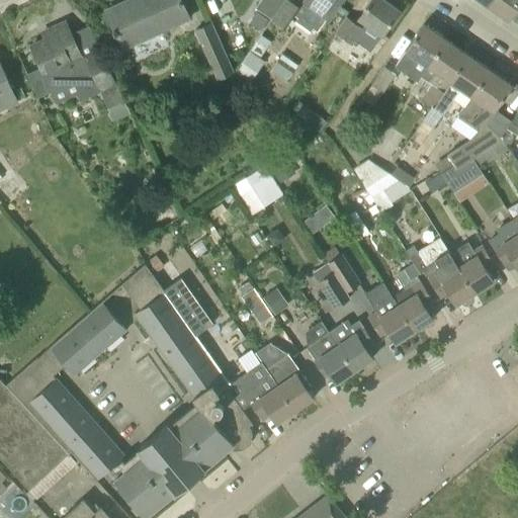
[(130,0),(106,11),(115,29),(123,49),(189,18),(180,0),(130,0)]
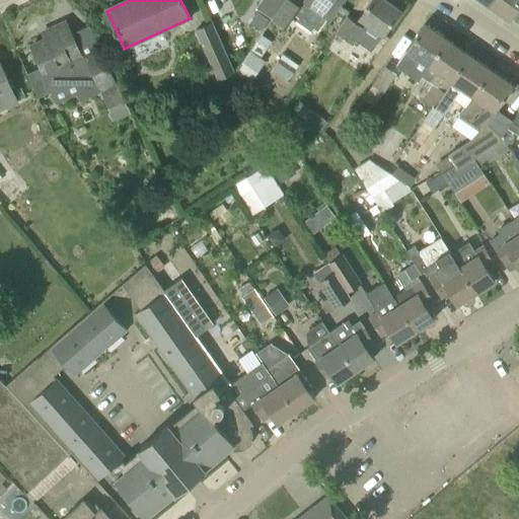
[(261,0),(256,7),(273,19),(285,0),(261,0)]
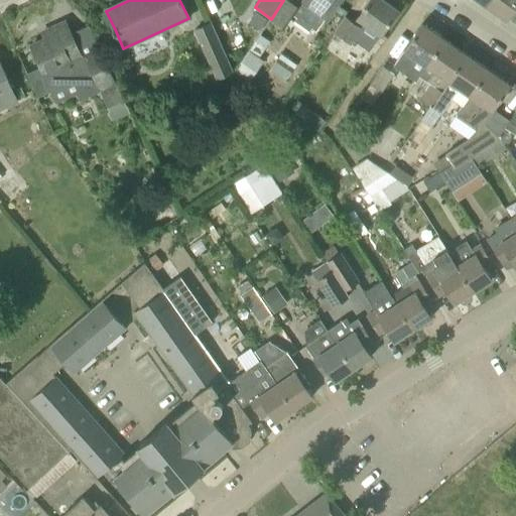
[(284,0),(271,19),(283,26),(292,14),(317,31),(336,4),(338,0),(284,0)]
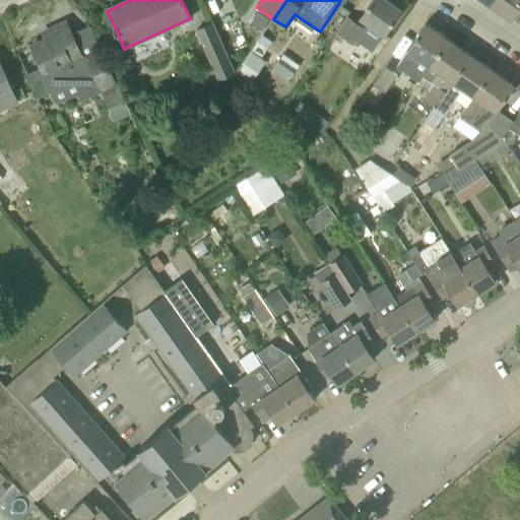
[(377,45),(384,35),(401,10),(385,0),(373,0),(356,23),(347,16),(336,33),(353,45),(361,34),(377,45)]
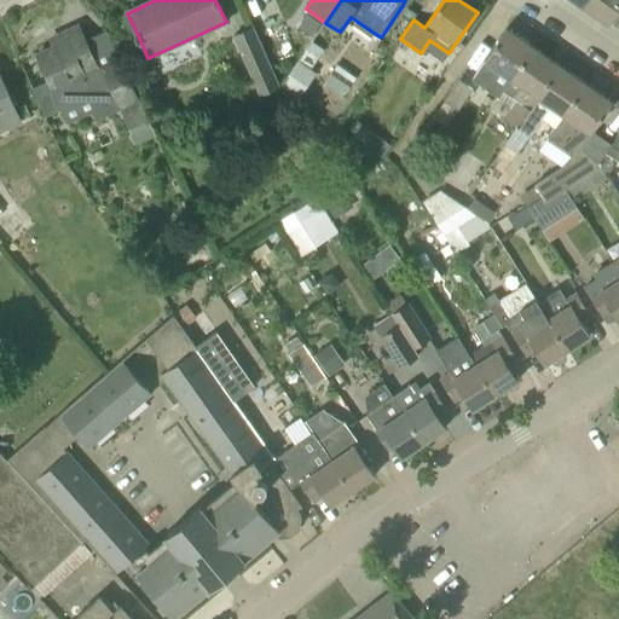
[(618,0),(588,0),(583,6),(608,24),(618,10),(618,0)]
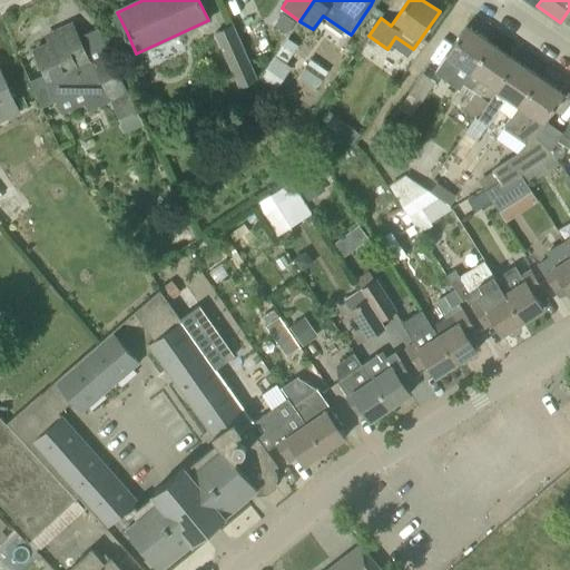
[(110,55),(95,61),(90,64),(72,25),(47,36),(50,43),(35,50),(56,98),(85,86),(90,99),(108,91),(117,112),(134,105),(110,55)]
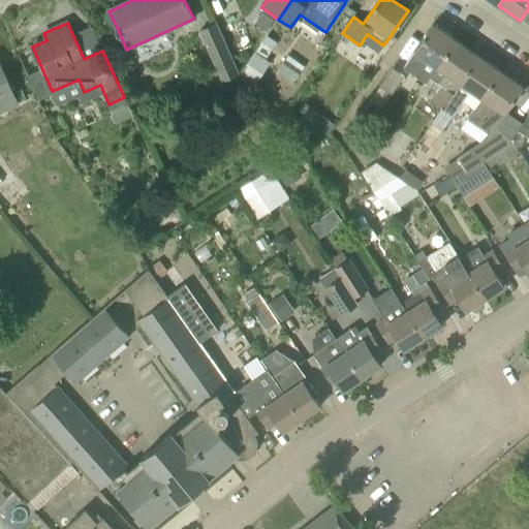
[(198,31),(221,82),(238,74),(215,24),(198,31)]
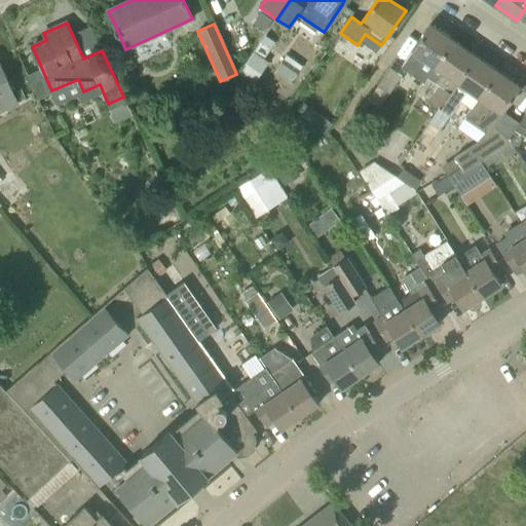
[(453,39),(430,24),(402,66),(424,81),(435,67),(453,39)]
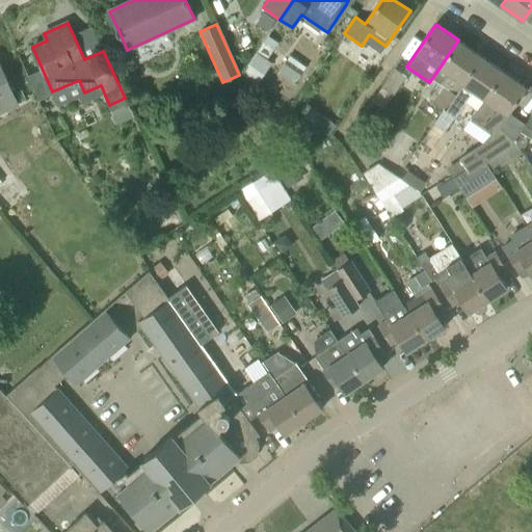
[(444,109),(455,94),(462,83),(481,55),(458,40),(440,68),(448,73),(441,83),(445,85),(433,102),(444,109)]
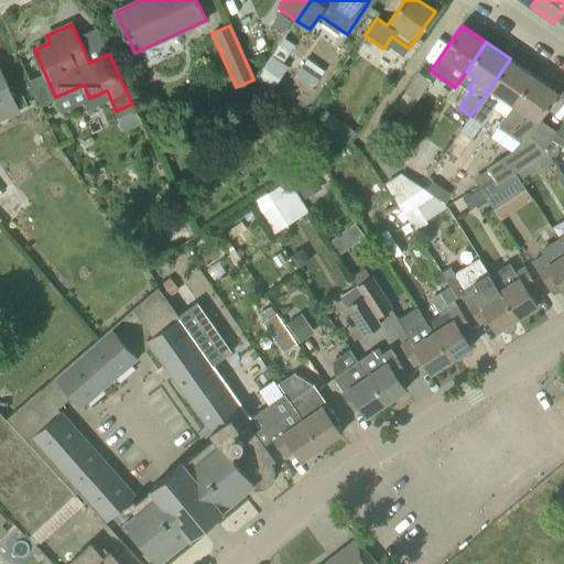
[(259,73),(277,85),(291,63),(273,52),(259,73)]
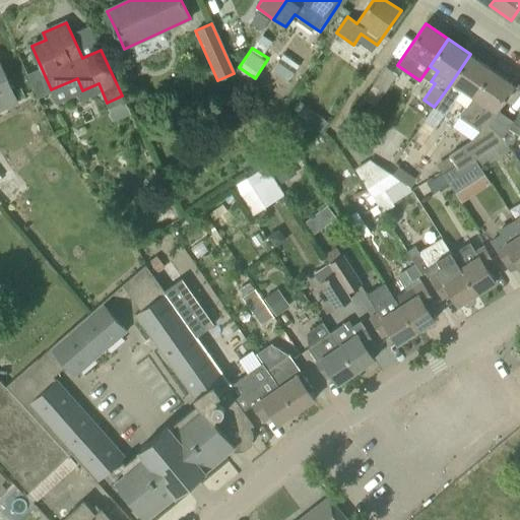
[(452,81),(445,91),(434,107),(444,114),(462,88),(473,96),(474,96),(493,70),(470,54),(452,81)]
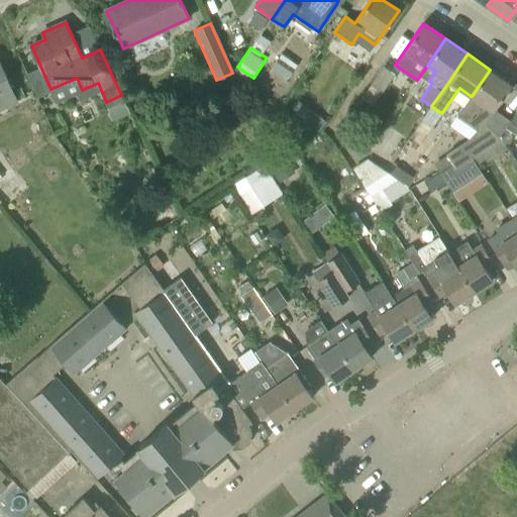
[(0,108),(16,101),(0,64),(0,108)]
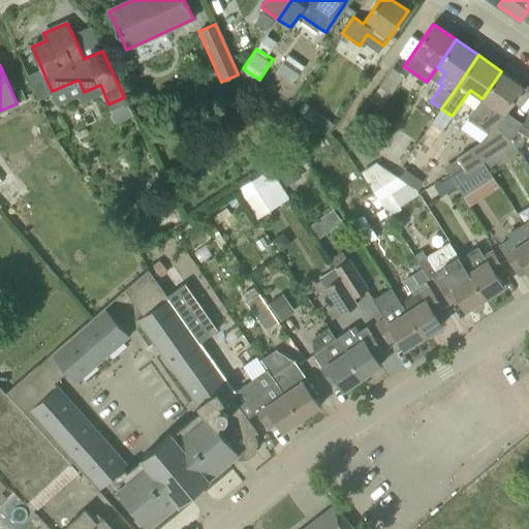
[(379,87),(391,95),(403,78),(393,69),(379,87)]
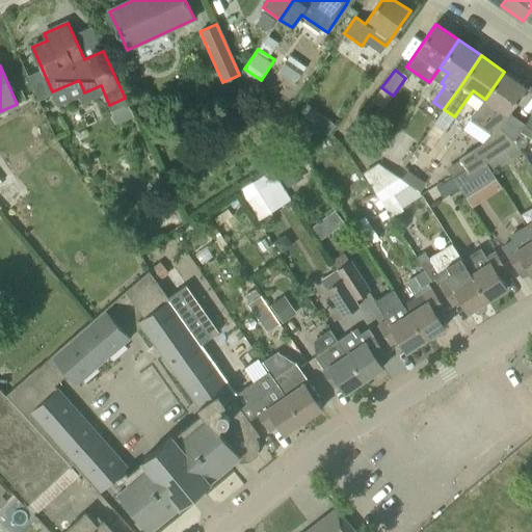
[(469,173),(485,162),(515,143),(516,142),(514,138),(525,124),(509,112),(514,104),(527,87),(504,72),(485,99),(484,99),(471,118),(493,134),(483,144),(459,158),(468,170),(469,173)]
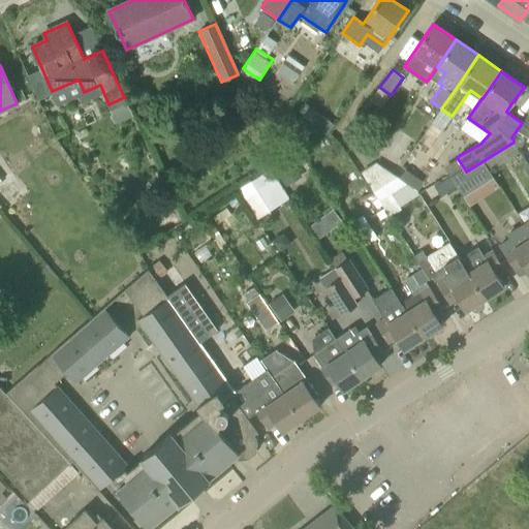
[(483,161),(490,173),(521,152),(514,142),(512,143),(483,161)]
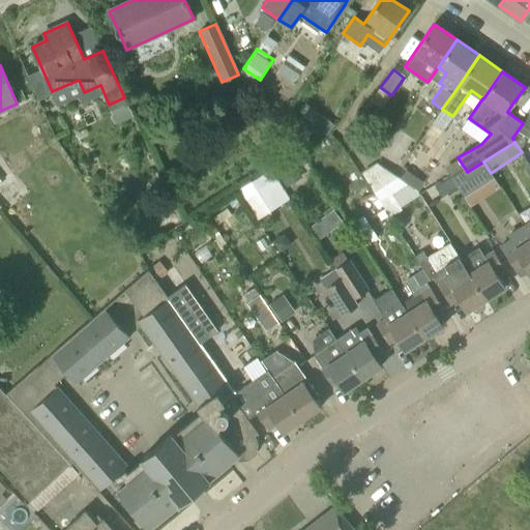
[(491,173),(483,162),(467,172),(466,170),(452,178),(464,197),(494,177),(491,173)]
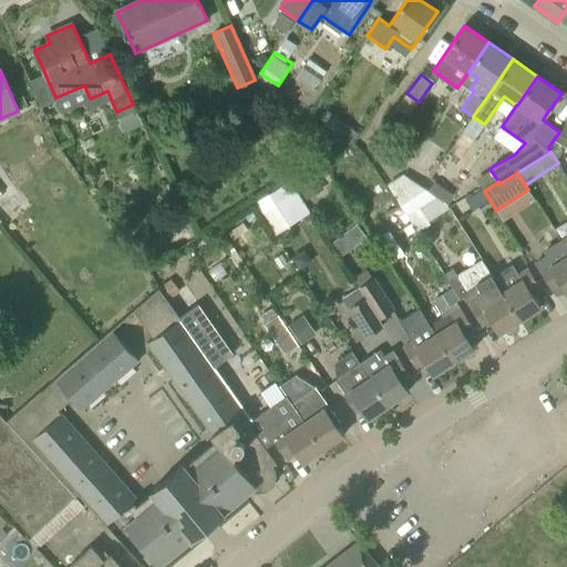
[(433,196),(428,192),(403,175),(388,185),(418,233),(430,224),(426,219),(419,206),(433,196)]
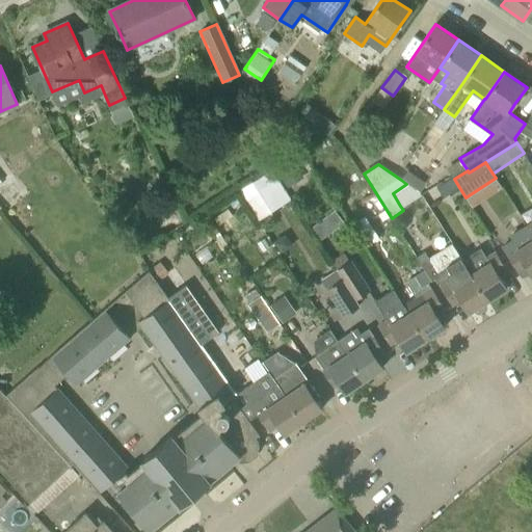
[(241,187),(260,218),(292,197),(273,167),(241,187)]
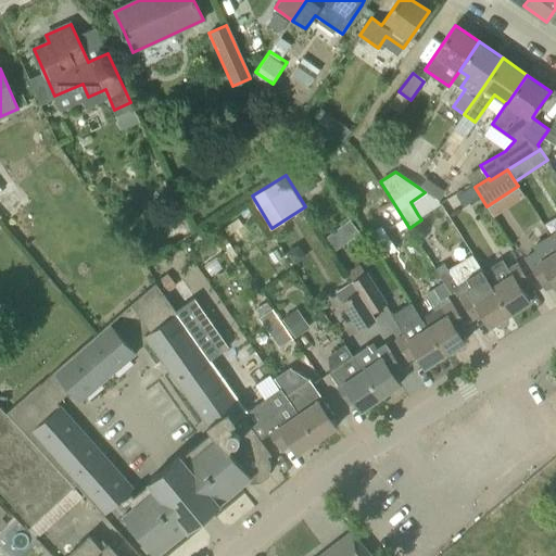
[(419,188),(425,192),(438,202),(445,191),(426,178),(419,188)]
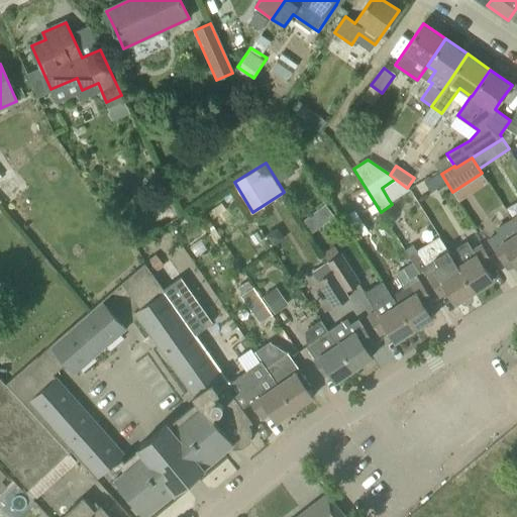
[(516,226),(515,223),(513,220),(499,229),(501,232),(489,241),(504,266),(512,261),(516,268),(516,226)]
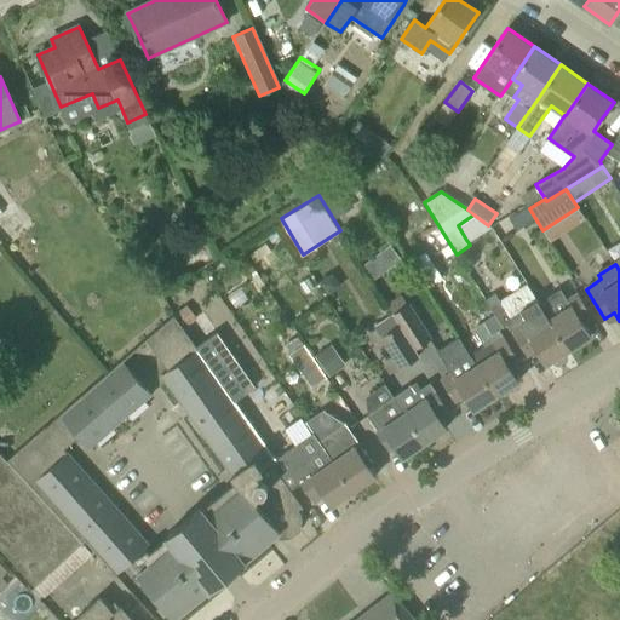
[(486,300),(495,316),(504,328),(507,326),(527,356),(537,349),(546,365),(568,350),(549,320),(526,283),(499,300),(495,294),(486,300)]
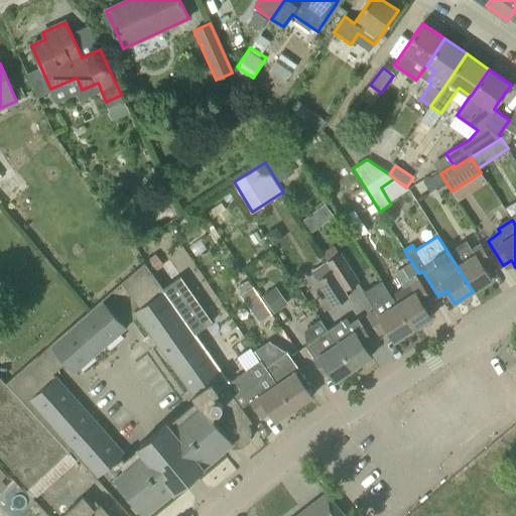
[(472,250),(475,255),(457,266),(473,291),(492,279),(484,267),(492,262),(481,244),(472,250)]
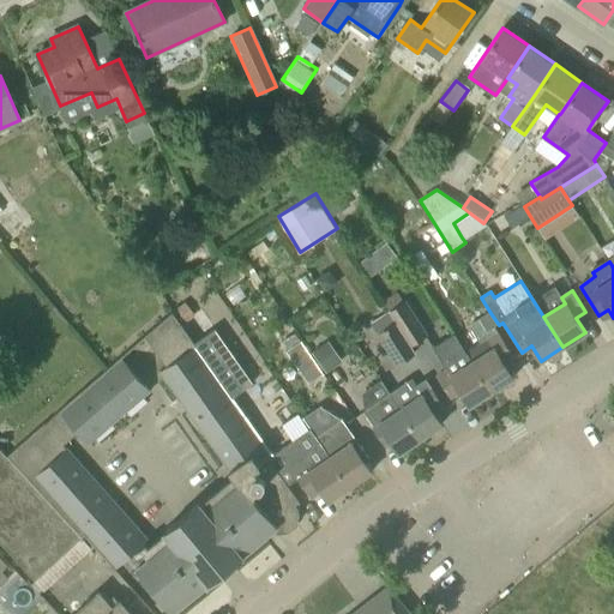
[(396,324),(410,347),(426,337),(404,306),(390,314),(396,324)]
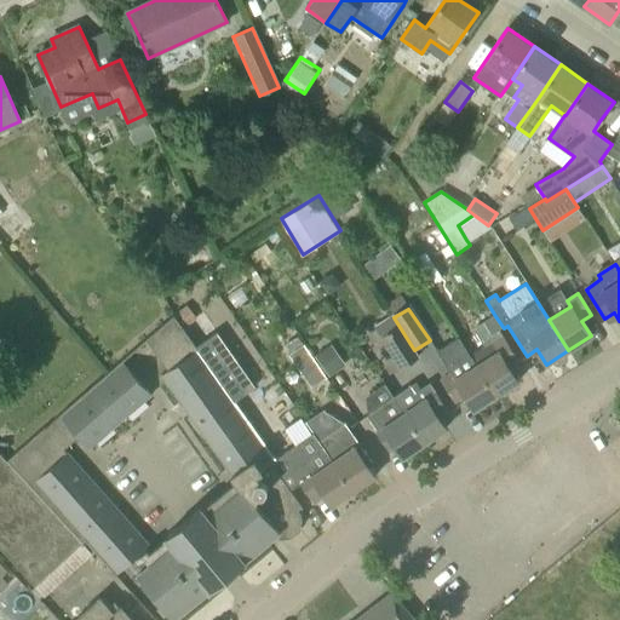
[(145,339),(167,371),(197,349),(196,346),(173,315),(145,339)]
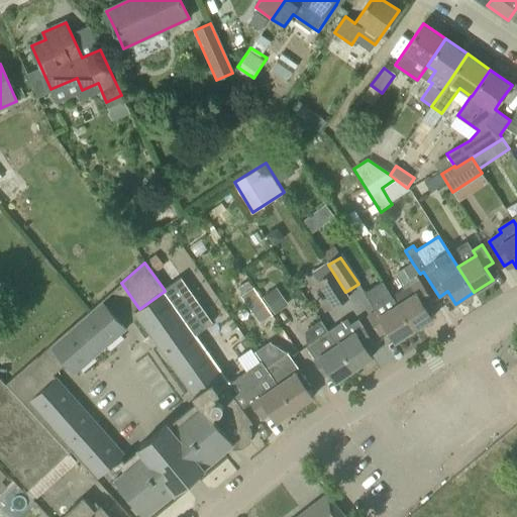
[(417,276),(420,274),(413,264),(404,270),(410,280),(417,276)]
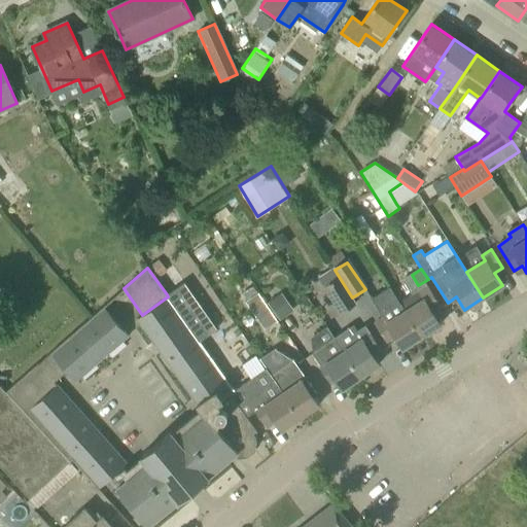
[(357,304),(352,297),(340,278),(324,288),(341,314),(357,304)]
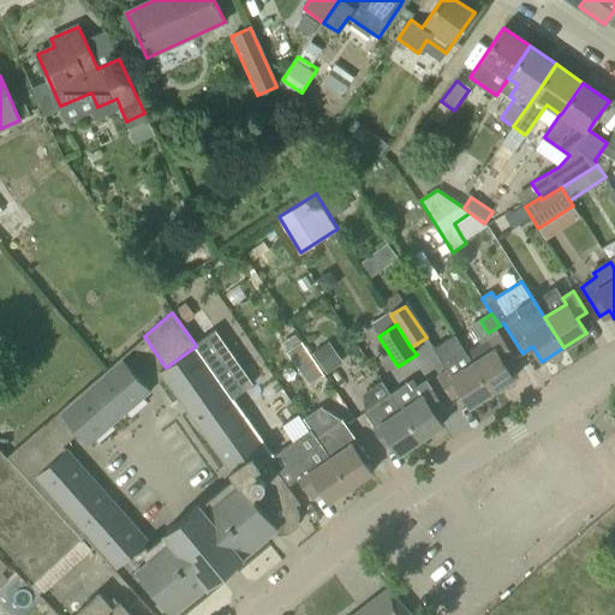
[(214,330),(195,344),(196,346),(203,357),(215,374),(220,380),(233,398),(252,383),(236,359),(214,330)]
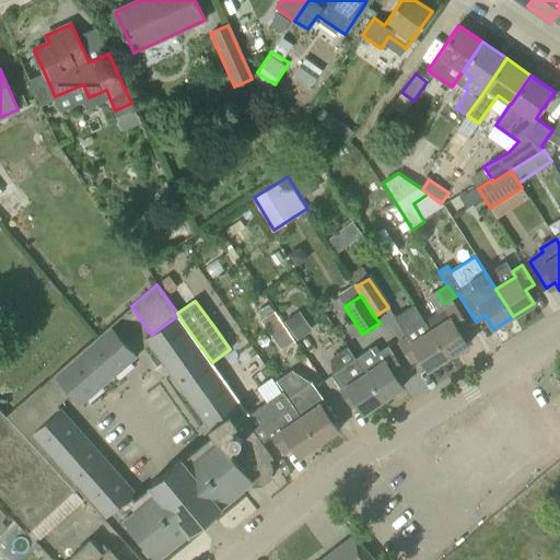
[(468,325),(454,302),(436,313),(424,321),(431,330),(448,358),(468,345),(459,331),(468,325)]
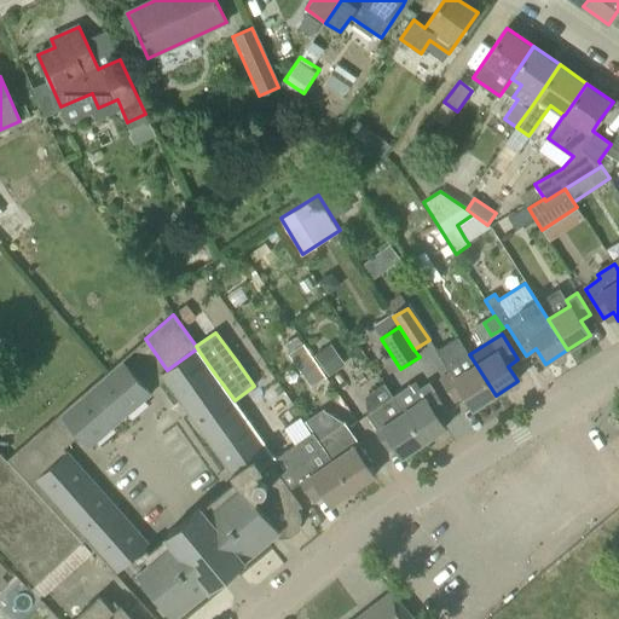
[(473,410),(496,395),(476,365),(469,354),(457,336),(435,351),(450,374),(440,380),(453,400),(463,394),(473,410)]
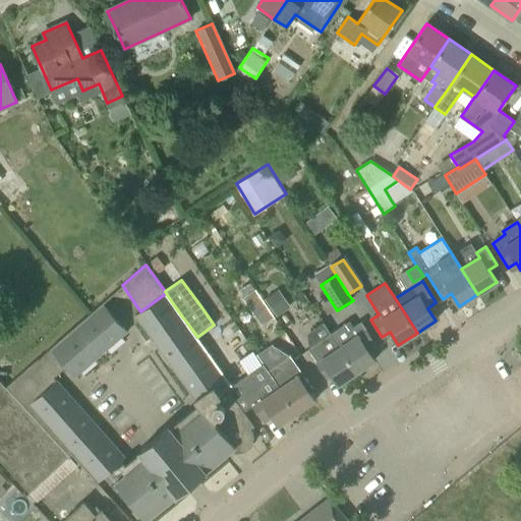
[(254,312),(267,304),(256,290),(244,297),(254,312)]
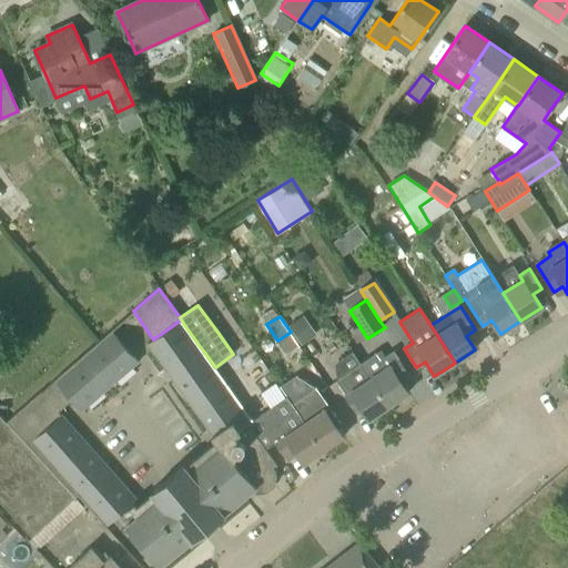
[(164,367),(170,375),(203,351),(199,345),(181,320),(153,340),(148,344),(154,352),(156,351),(166,366),(164,367)]
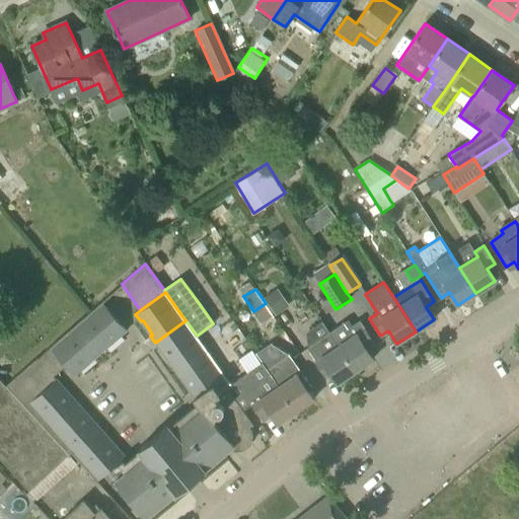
[(127,329),(102,301),(76,324),(100,353),(107,347),(105,345),(119,335),(120,336),(127,329)]
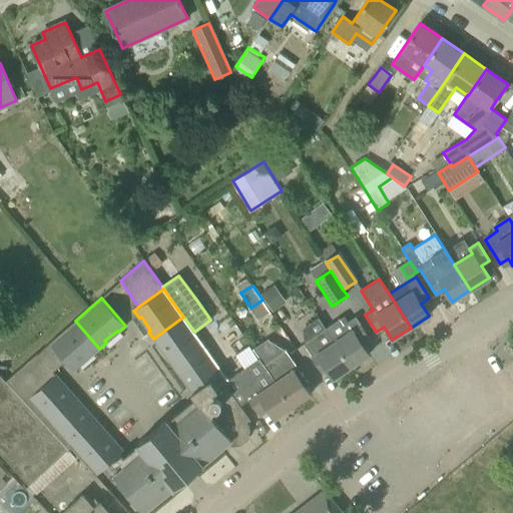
[(202,345),(194,332),(183,317),(153,339),(158,345),(160,344),(169,358),(167,359),(172,366),(202,345)]
